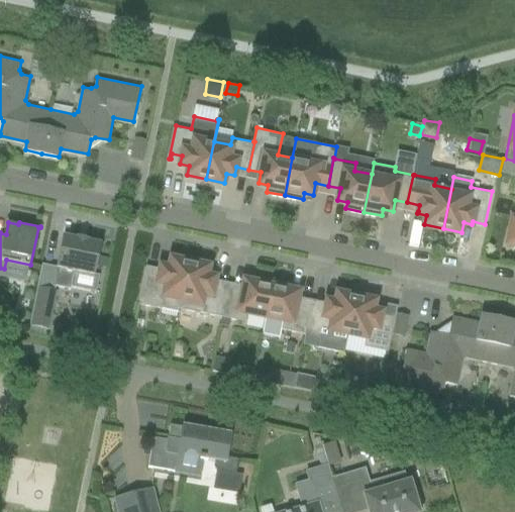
[(55,283),(72,287),(75,269),(95,273),(102,242),(88,239),(88,237),(87,237),(87,238),(79,237),(79,235),(78,235),(78,237),(64,234),(56,270),(58,271),(55,283)]
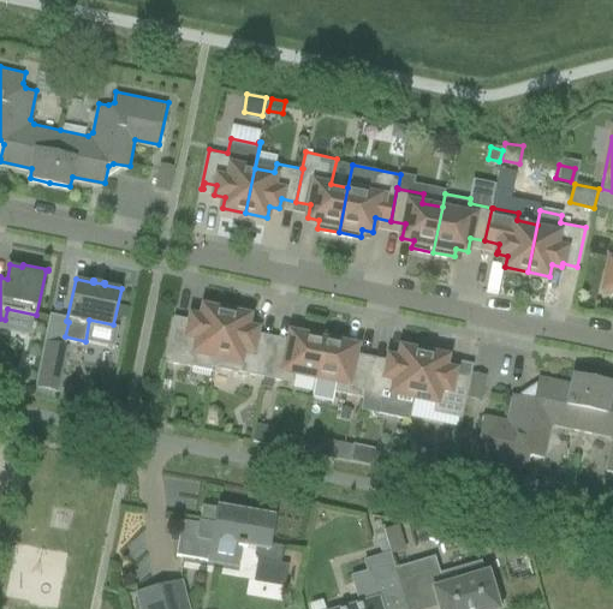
[(166,358),(216,369),(216,364),(227,310),(204,305),(202,316),(192,315),(190,324),(176,321),(177,315),(174,315),(166,358)]
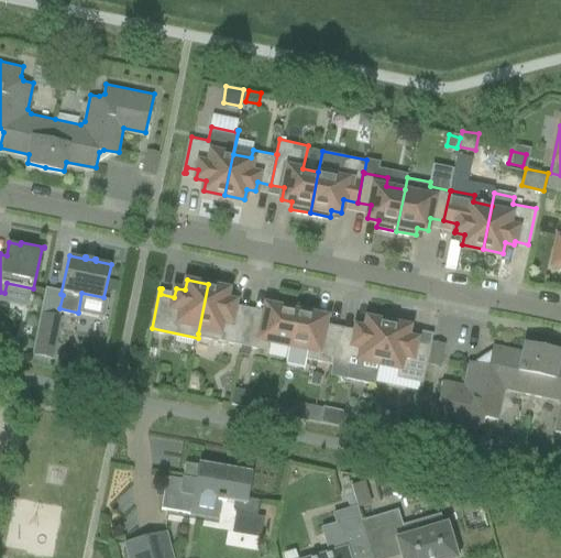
[(198,334),(243,342),(249,313),(233,309),(235,301),(227,298),(229,288),(208,284),(198,334)]
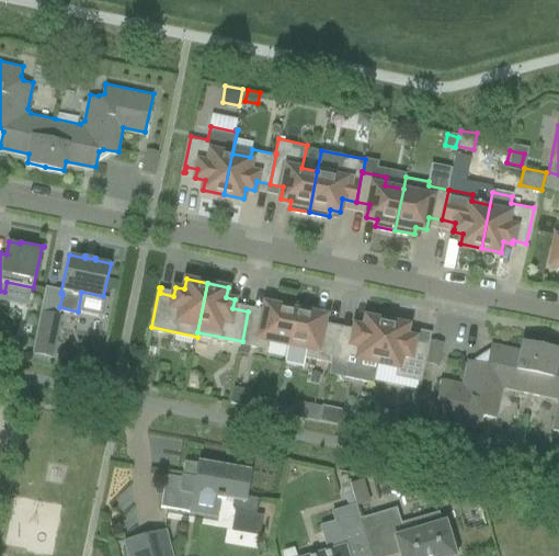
[(242,341),(269,347),(270,338),(288,342),(297,302),(277,297),(276,305),(266,303),(263,315),(248,311),(242,341)]
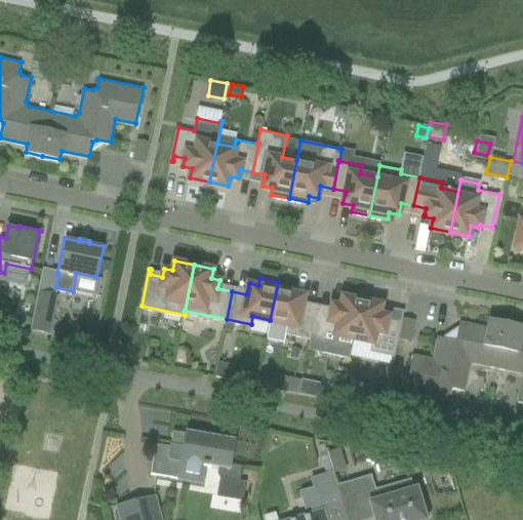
[(267,336),(284,341),(286,331),(311,336),(317,309),(303,306),(305,294),(295,292),(296,286),(278,282),(270,320),(267,336)]
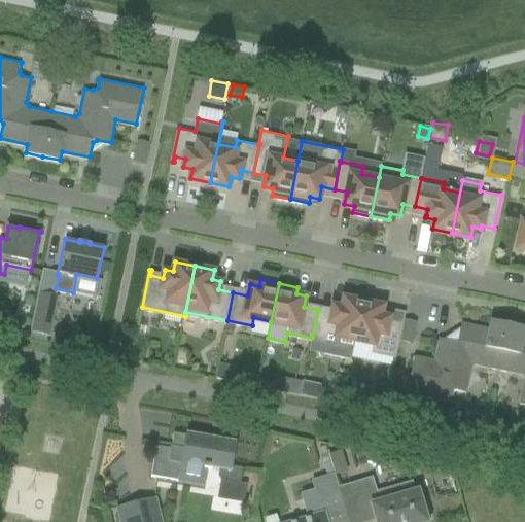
[(31,329),(49,333),(58,294),(39,290),(31,329)]
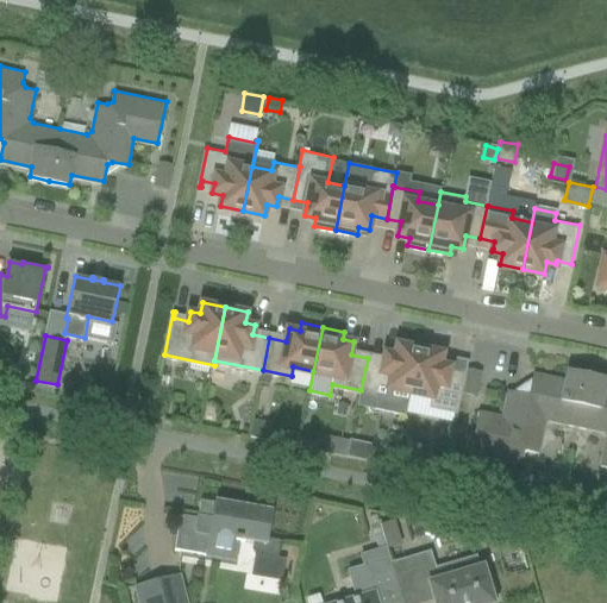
[(420,347),(399,343),(396,355),(386,352),(385,362),(368,358),(361,390),(358,403),(406,413),(411,391),(412,391),(420,347)]
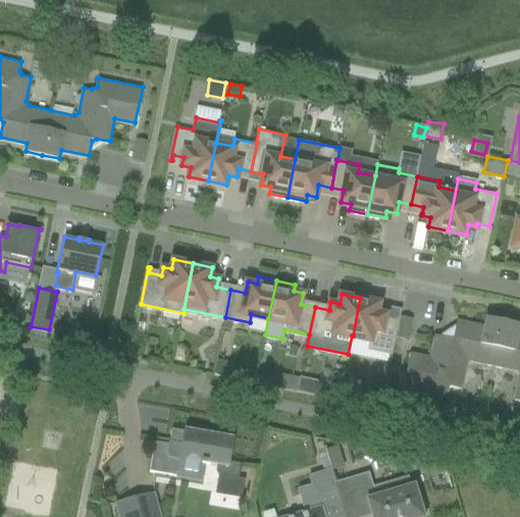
[(368,347),(393,352),(397,333),(400,319),(385,316),(386,313),(377,311),(379,302),(360,298),(353,335),(370,340),(368,347)]
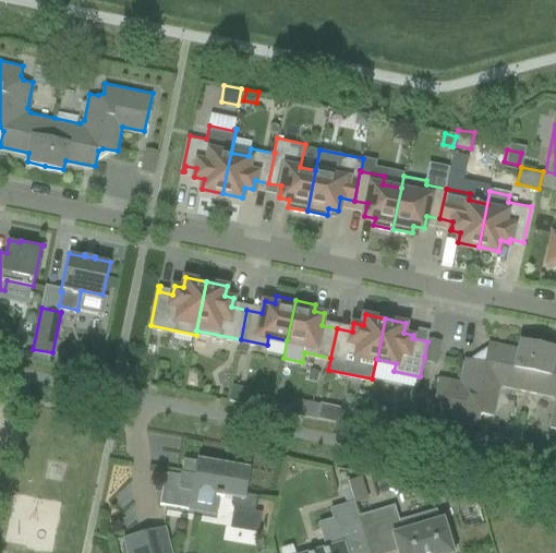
[(424,357),(437,360),(442,339),(428,336),(427,341),(424,357)]
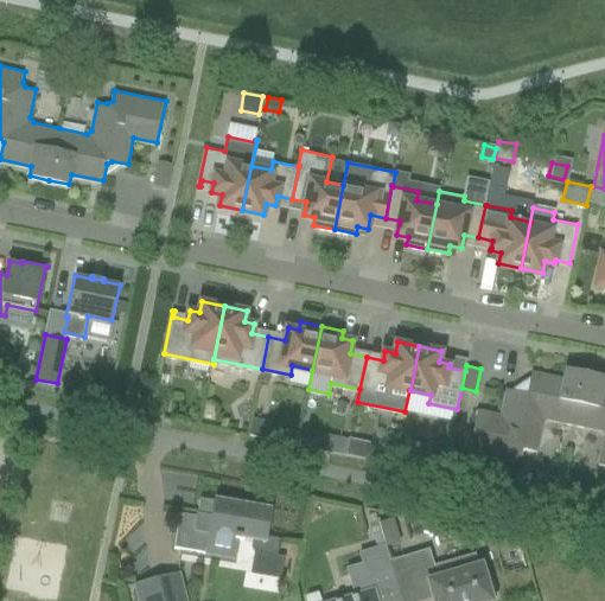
[(604,385),(604,375),(586,371),(566,366),(565,377),(533,370),(529,387),(524,390),(508,387),(502,413),(478,408),(470,449),(521,460),(523,451),(528,447),(537,449),(543,420),(549,417),(575,422),(602,428),(604,432),(604,439),(599,462),(604,462),(604,385)]
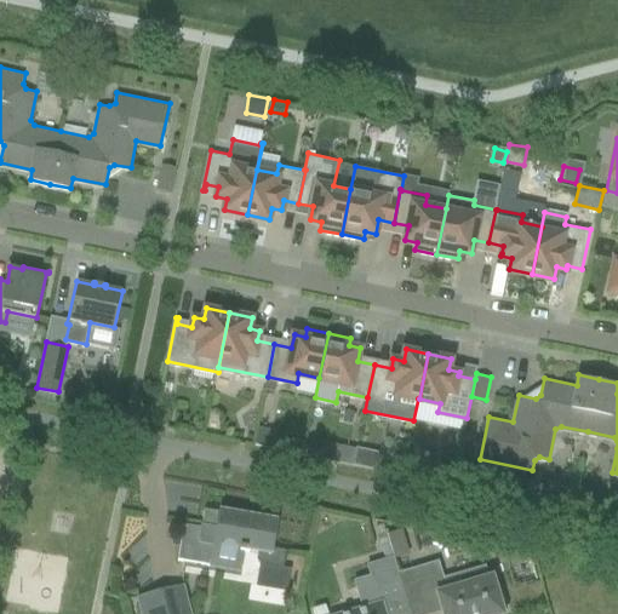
[(342,442),(338,459),(354,463),(354,462),(354,459),(358,446),(342,442)]
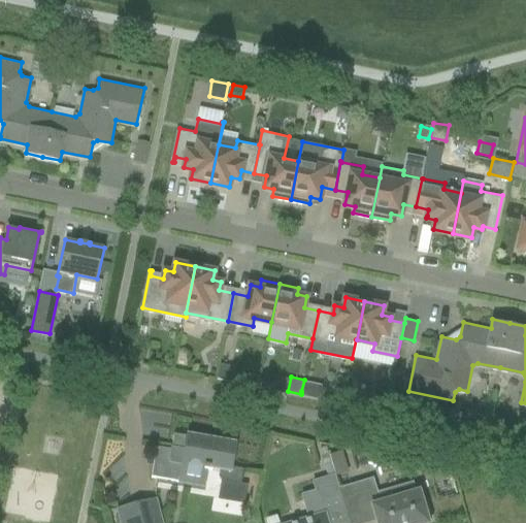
[(301,393),(320,397),(323,383),(305,379),(304,380),(301,391),(301,393)]
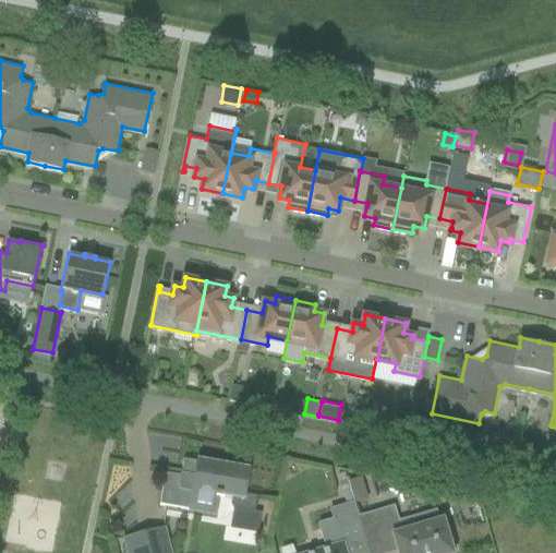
[(198,459),(184,456),(182,472),(166,470),(160,502),(216,512),(219,495),(221,495),(221,493),(232,495),(231,502),(234,506),(256,509),(258,494),(245,492),(249,467),(200,458),(198,459)]
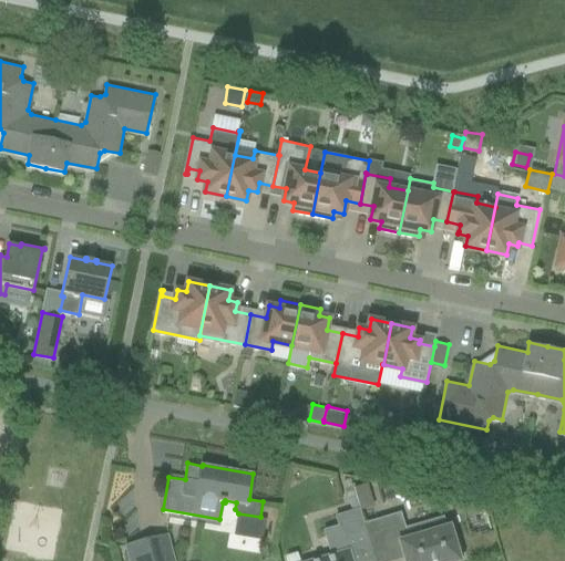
[(356,485),(355,486),(359,499),(372,496),(369,481),(356,485)]
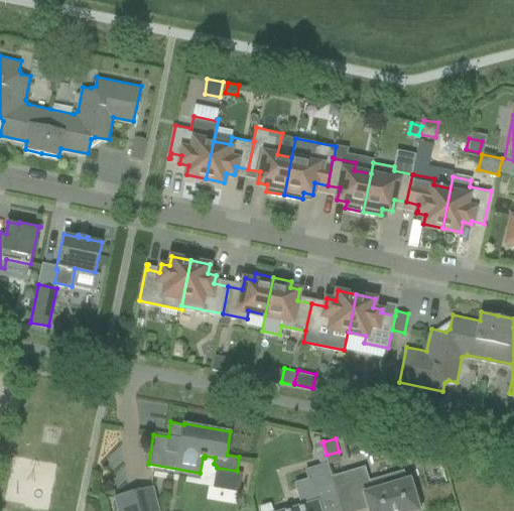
[(290,508),(280,510),(330,510),(342,508),(332,474),(329,462),(306,468),(309,477),(295,481),(302,504),(290,508)]
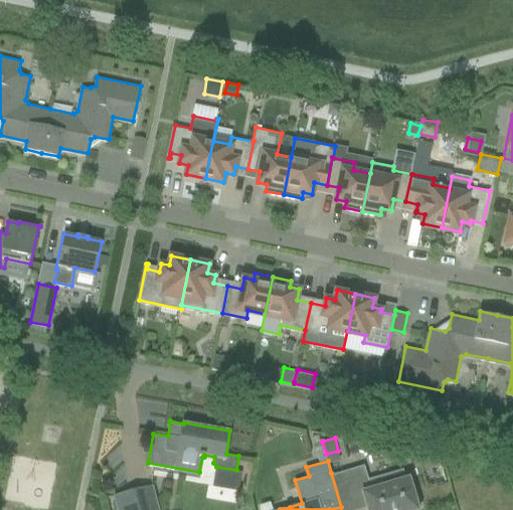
[(366,502),(368,509),(414,509),(418,509),(417,506),(420,505),(416,491),(413,492),(409,477),(406,478),(403,467),(369,477),(365,463),(331,473),(341,507),(342,509),(343,509),(366,502)]
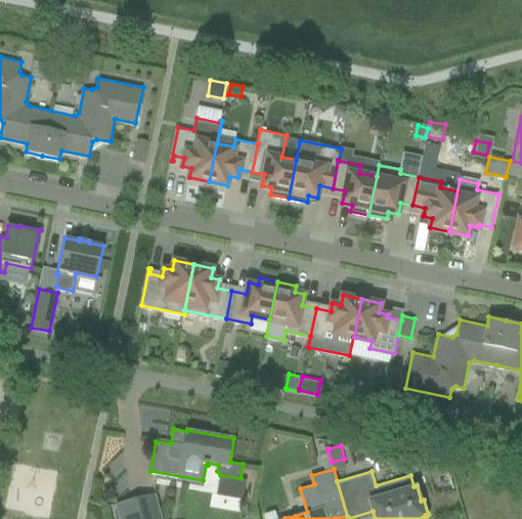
[(118,504),(121,518),(162,518),(156,493),(118,504)]
